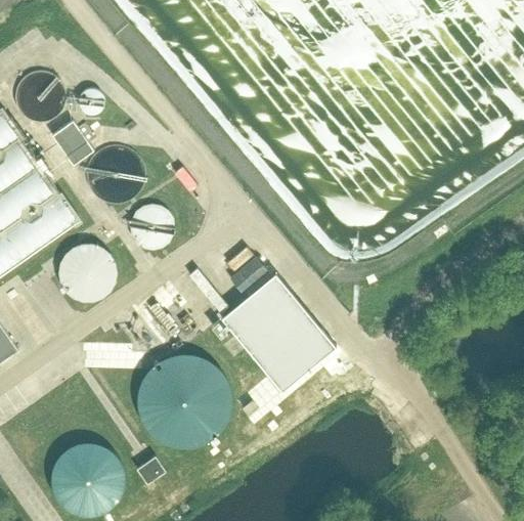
[(16,96),(16,103),(18,110),(22,115),(27,120),(32,123),(39,125),(45,125),(51,123),(57,120),(61,115),(66,110),(67,102),(67,96),(64,90),(61,84),(57,80),(51,77),(45,75),(38,75),(32,77),(27,80),(22,84),(18,90),(16,96)]
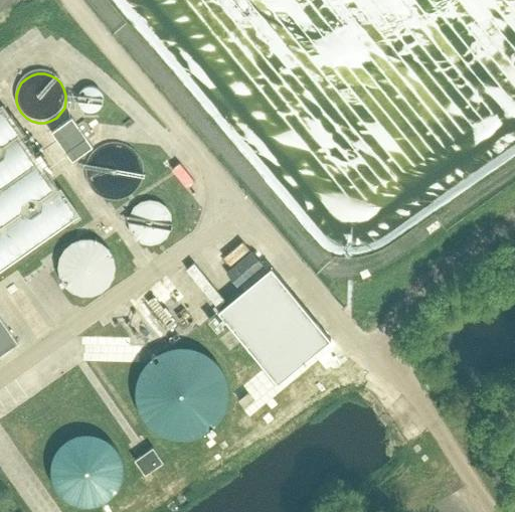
[(105,103),(105,101),(105,100),(105,98),(104,96),(104,95),(103,93),(101,91),(99,90),(97,88),(94,87),(92,87),(90,87),(88,88),(86,88),(83,90),(81,91),(80,93),(78,95),(78,96),(77,98),(77,101),(77,102),(77,103),(78,105),(78,106),(80,108),(80,109),(81,110),(82,111),(84,112),(87,113),(89,114),(92,114),(94,114),(96,113),(97,113),(99,112),(101,110),(103,109),(104,106),(104,105),(105,103)]
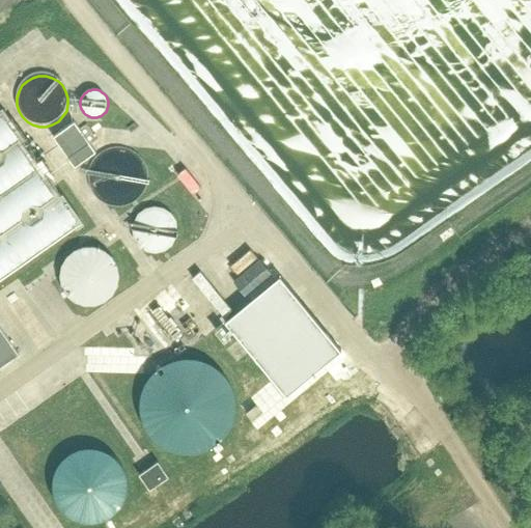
[(0,278),(78,225),(1,115),(0,115),(0,278)]
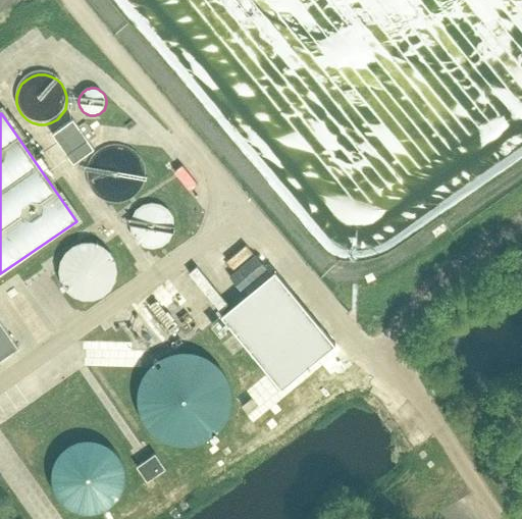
[(72,164),(93,150),(72,120),(51,135),(72,164)]
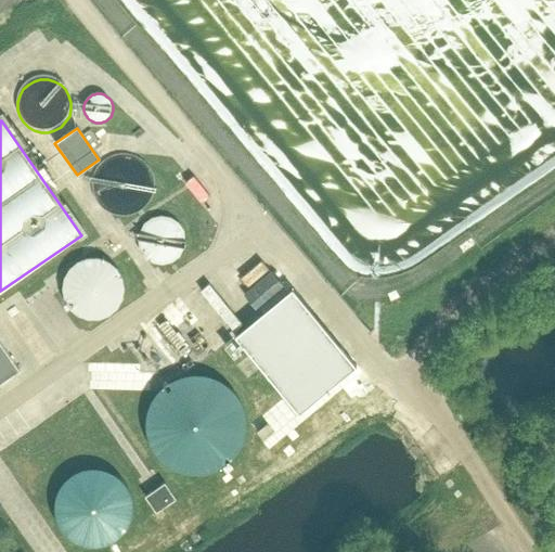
[(123,217),(126,217),(129,216),(132,216),(136,215),(138,213),(141,212),(143,209),(145,207),(147,204),(150,202),(151,199),(152,195),(153,192),(153,189),(154,185),(153,182),(153,179),(152,177),(151,174),(150,170),(147,168),(145,165),(143,163),(141,161),(138,159),(136,157),(132,156),(129,155),(126,155),(123,155),(119,155),(116,155),(113,156),(110,157),(107,159),(104,161),(102,163),(100,165),(98,168),(95,170),(94,174),(93,177),(92,179),(91,182),(91,185),(91,189),(92,192),(93,195),(94,199),(95,202),(98,204),(100,207),(102,209),(104,212),(107,213),(110,215),(113,216),(116,216),(119,217),(123,217)]
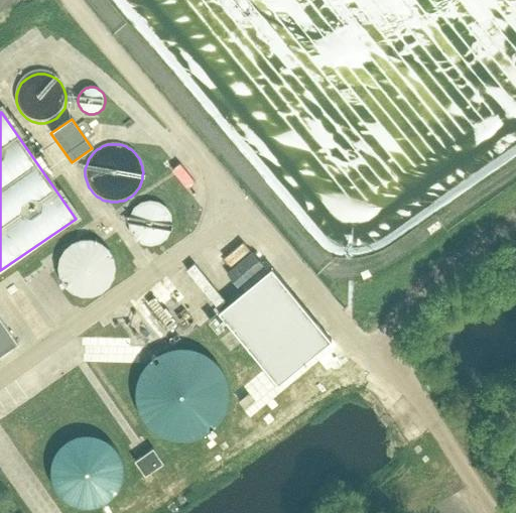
[(149,247),(158,245),(165,240),(170,232),(170,224),(170,216),(165,209),(158,203),(149,202),(140,204),(133,209),(129,217),(128,225),(129,233),(133,240),(141,245),(149,247)]
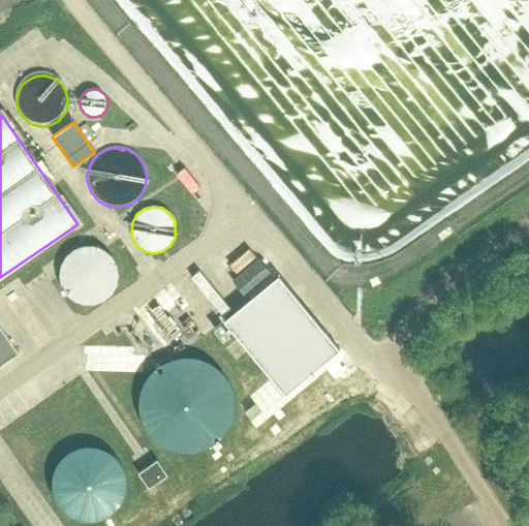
[(93,305),(102,301),(111,295),(116,285),(118,276),(116,266),(111,256),(102,250),(93,246),(83,247),(72,250),(65,257),(60,266),(59,276),(60,285),(66,295),(73,302),(83,305),(93,305)]
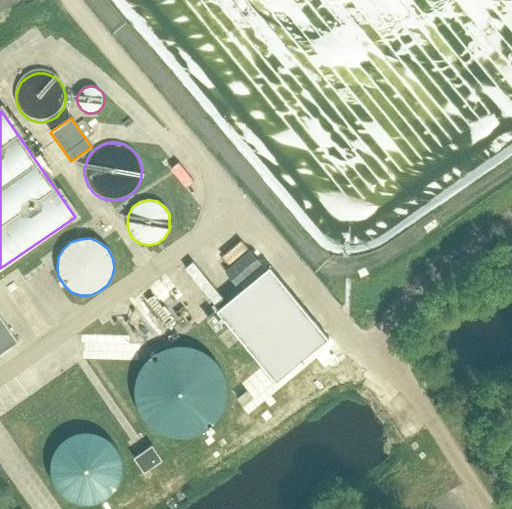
[(235,288),(261,267),(248,252),(223,273),(235,288)]
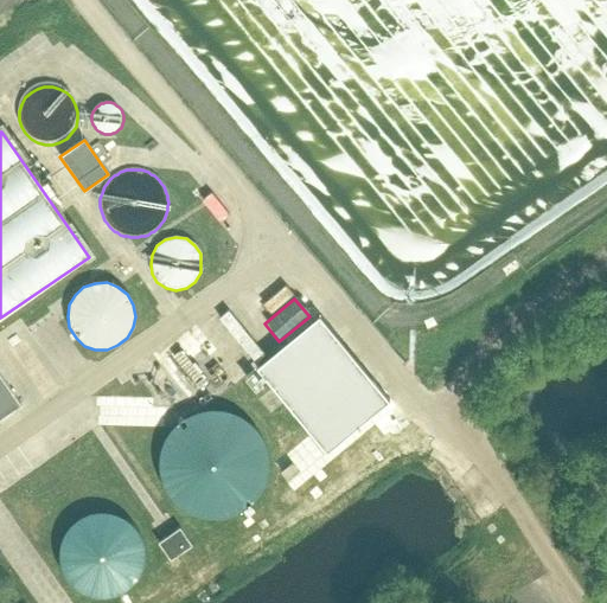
[(254,364),(263,357),(227,313),(217,320),(254,364)]
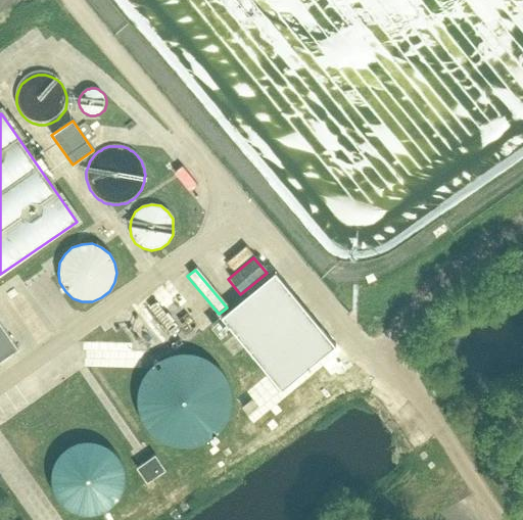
[(281,390),(334,346),(275,274),(222,318),(281,390)]
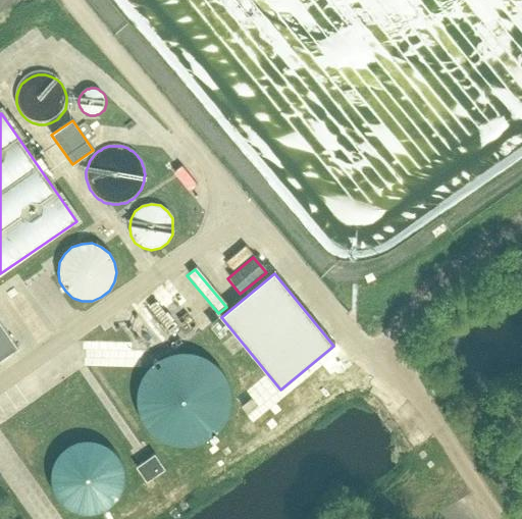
[(219,335),(225,331),(217,321),(212,325),(219,335)]
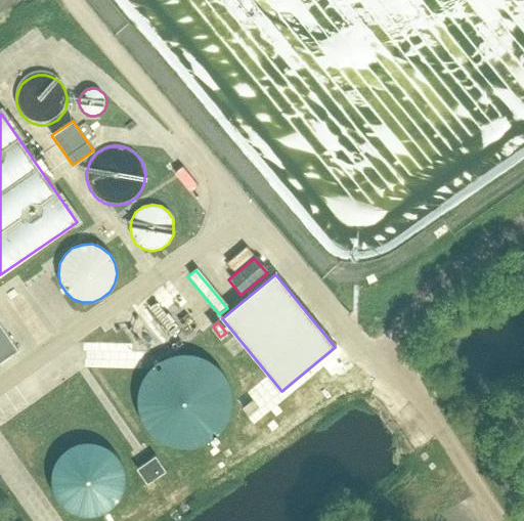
[(0,361),(17,350),(0,324),(0,361)]
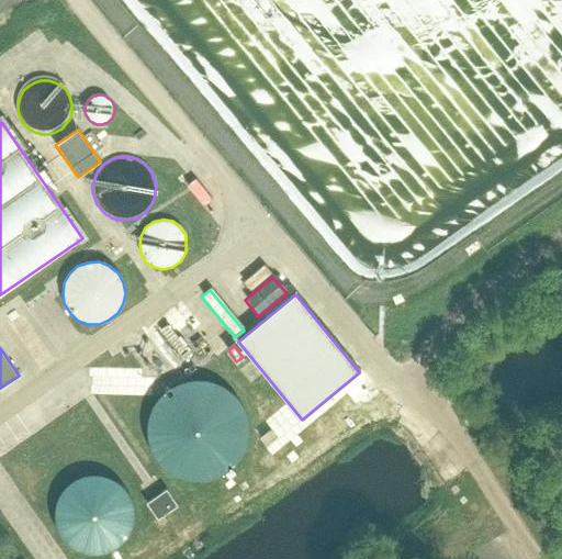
[(198,482),(201,482),(205,481),(210,481),(214,480),(217,478),(222,476),(225,474),(228,471),(232,469),(235,466),(237,462),(239,459),(242,456),(244,451),(245,448),(246,444),(247,439),(248,436),(248,432),(248,427),(247,423),(246,418),(245,415),(244,411),(242,407),(239,404),(237,400),(235,398),(232,394),(228,391),(225,389),(222,387),(217,384),(214,383),(210,382),(205,381),(201,381),(198,381),(193,381),(189,381),(184,382),(181,383),(177,384),(173,387),(169,389),(166,391),(163,394),(160,398),(157,400),(155,403),(153,407),(150,411),(149,415),(148,418),(147,423),(146,427),(146,432),(146,436),(147,439),(148,444),(149,448),(150,451),(153,456),(155,459),(157,462),(160,466),(163,469),(166,471),(169,474),(173,476),(177,478),(181,480),(184,481),(189,481),(193,482),(198,482)]
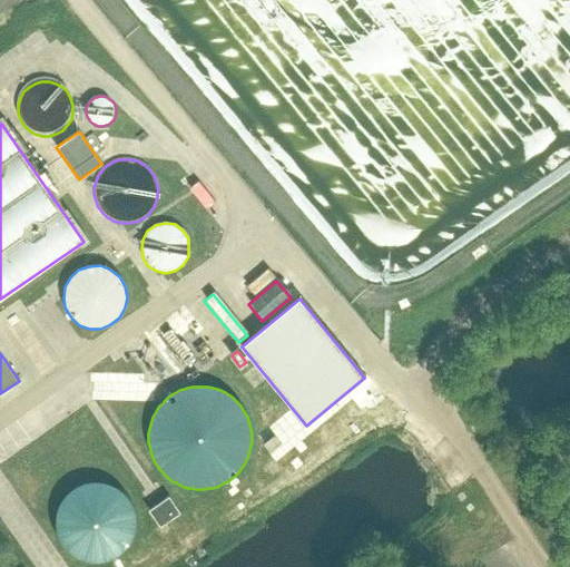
[(96,561),(99,561),(102,560),(107,560),(110,559),(114,557),(117,556),(119,554),(123,551),(125,548),(127,546),(129,543),(131,539),(133,536),(134,533),(135,529),(136,526),(136,521),(136,518),(135,515),(134,510),(133,507),(131,504),(129,500),(127,498),(125,495),(123,492),(119,490),(117,488),(114,486),(110,485),(107,484),(102,482),(99,481),(96,481),(91,481),(88,482),(85,484),(81,485),(78,486),(75,488),(71,490),(69,492),(66,495),(64,498),(61,500),(60,504),(58,507),(57,510),(56,515),(56,518),(56,521),(56,525),(56,529),(57,533),(58,536),(60,539),(61,543),(64,546),(66,548),(69,551),(71,554),(75,556),(78,557),(81,559),(85,560),(88,560),(91,561),(96,561)]
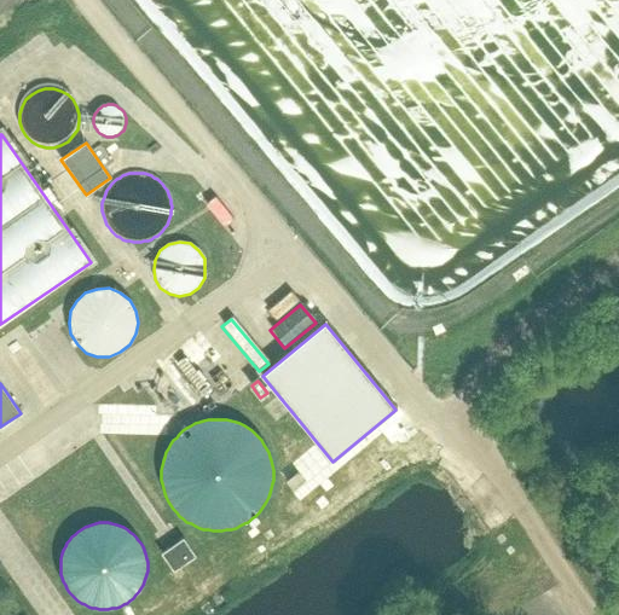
[(173,572),(194,557),(181,540),(161,555),(173,572)]
